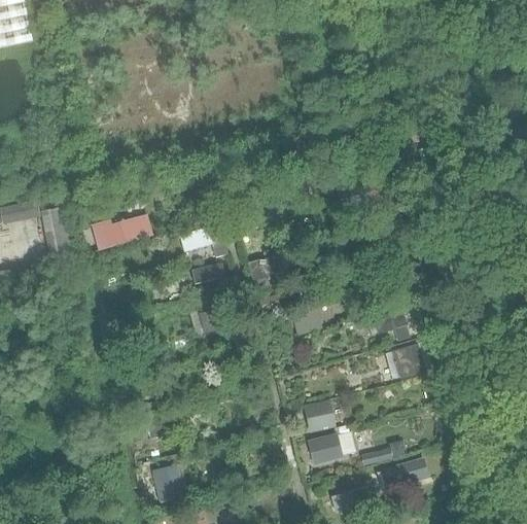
[(0,0),(0,45),(33,39),(25,0),(0,0)]
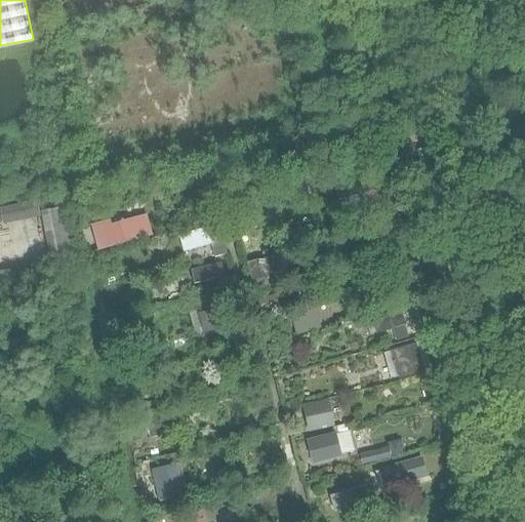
[(37,200),(1,208),(4,226),(41,217),(37,200)]
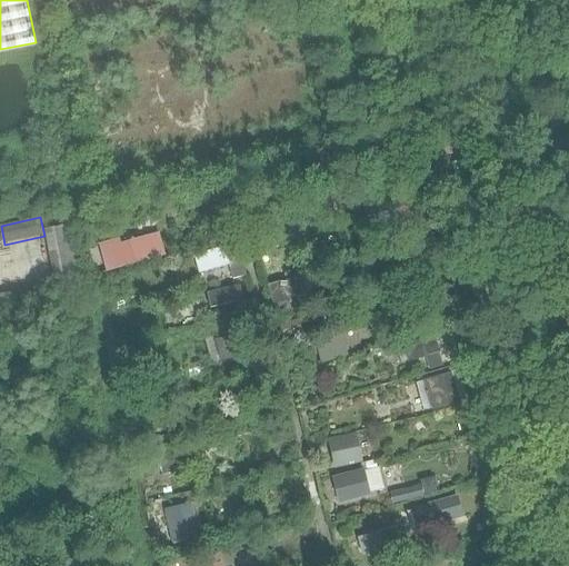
[(87,283),(75,224),(45,230),(57,288),(87,283)]
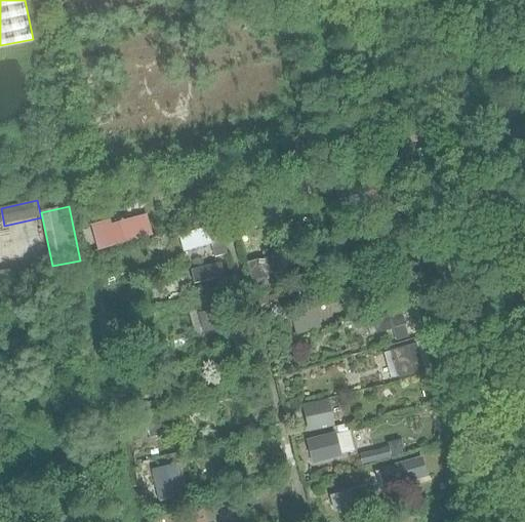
[(214,208),(201,211),(204,222),(217,217),(214,208)]
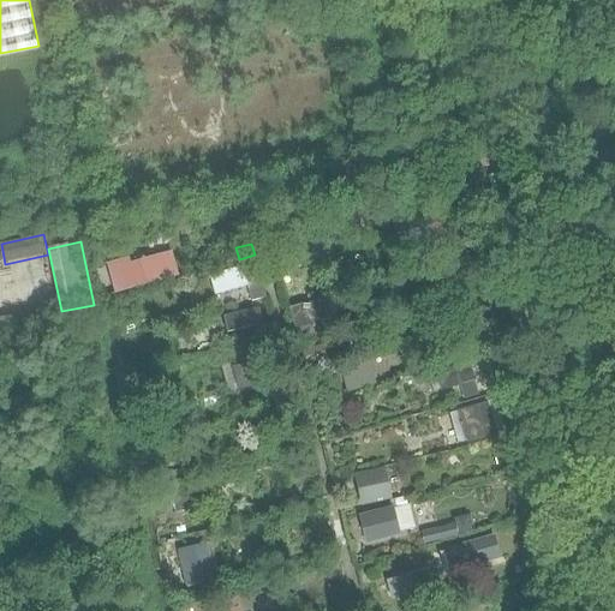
[(129,256),(106,262),(114,293),(166,279),(159,253),(130,261),(129,256)]
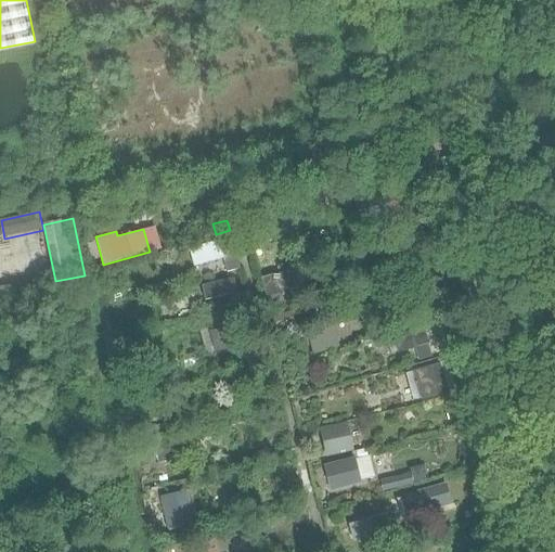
[(232,235),(189,247),(193,265),(236,253),(232,235)]
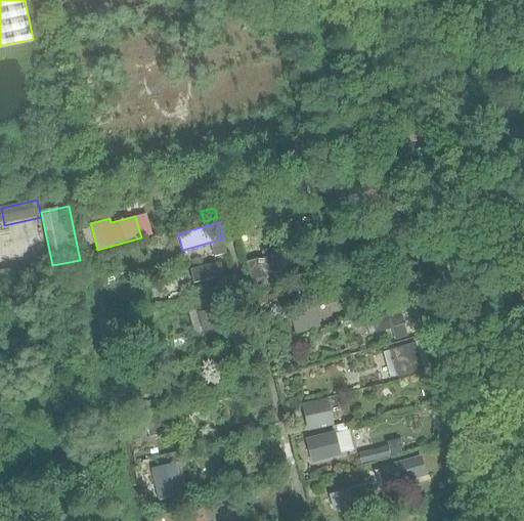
[(390,248),(388,239),(374,242),(375,243),(361,246),(363,253),(390,248)]
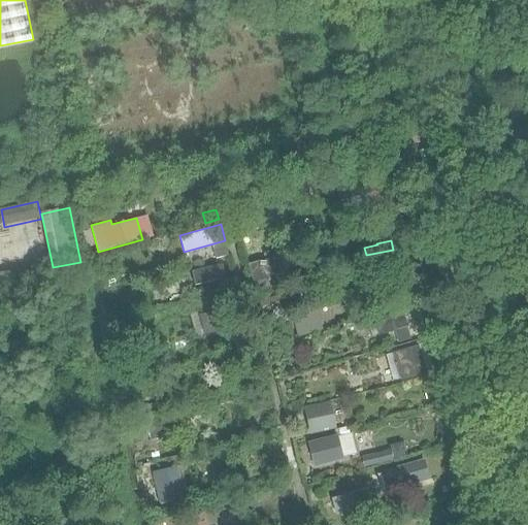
[(226,244),(213,248),(216,257),(229,254),(226,244)]
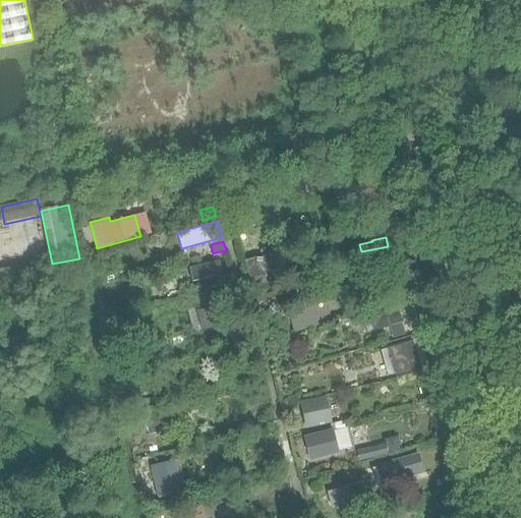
[(258,256),(245,260),(250,280),(279,272),(274,251),(258,256)]
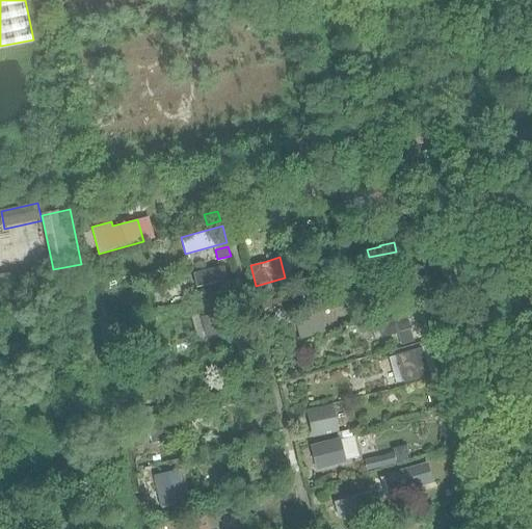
[(262,300),(260,301),(264,314),(283,309),(280,296),(262,300)]
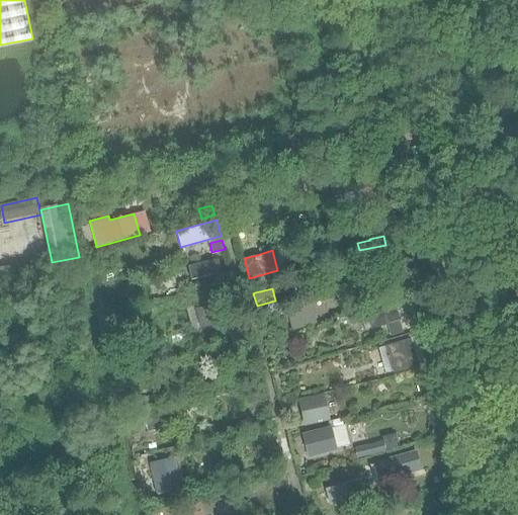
[(407,301),(366,312),(371,328),(372,328),(380,326),(379,325),(386,324),(390,335),(403,332),(400,320),(411,317),(407,301)]
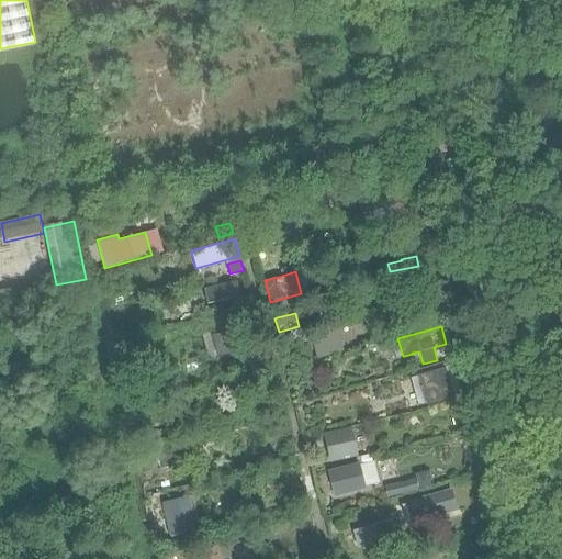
[(244,349),(239,328),(212,335),(216,356),(244,349)]
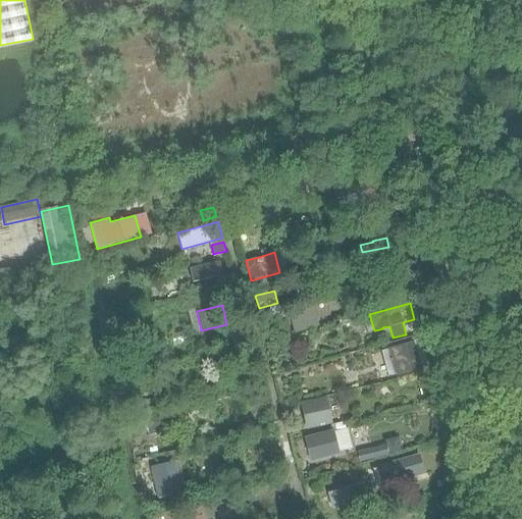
[(313,306),(290,313),(295,331),(319,324),(313,306)]
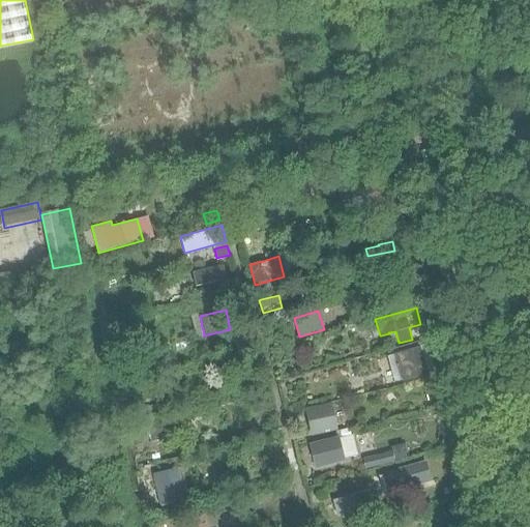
[(193,346),(190,334),(175,337),(177,349),(193,346)]
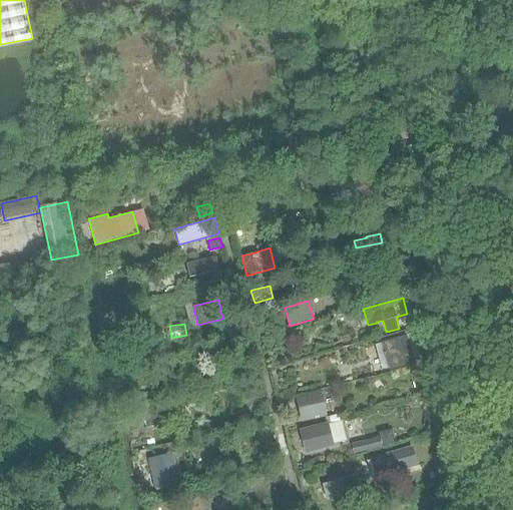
[(414,333),(383,341),(390,367),(391,366),(399,364),(421,358),(414,333)]
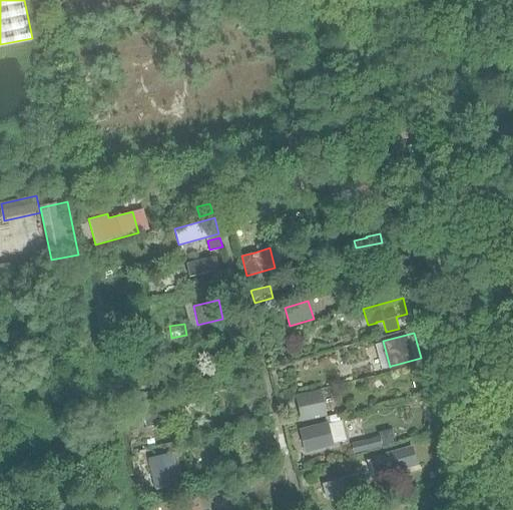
[(160,389),(137,394),(139,400),(161,395),(160,389)]
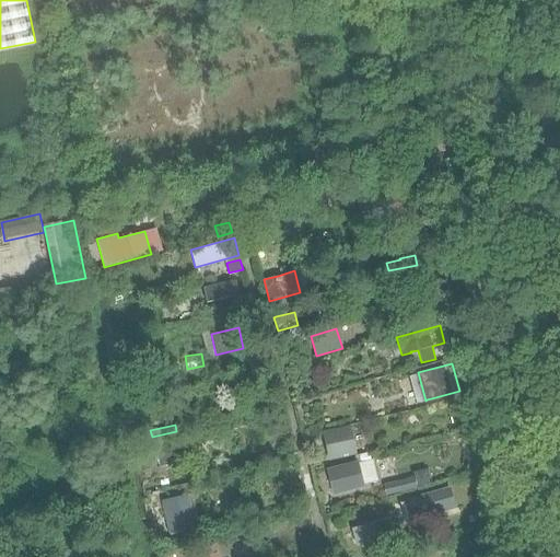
[(350,425),(322,430),(327,459),(356,453),(356,451),(354,447),(350,425)]
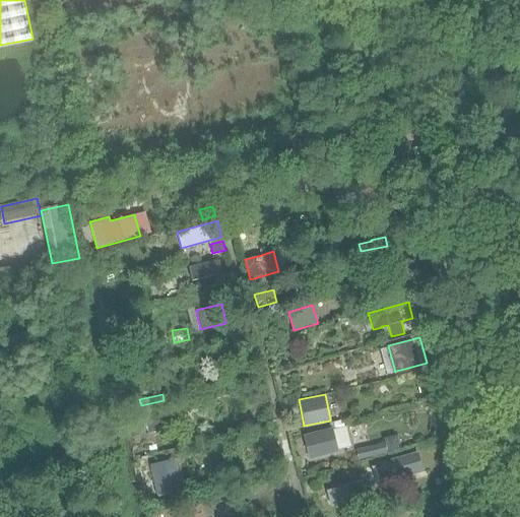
[(198,400),(188,402),(191,412),(200,410),(198,400)]
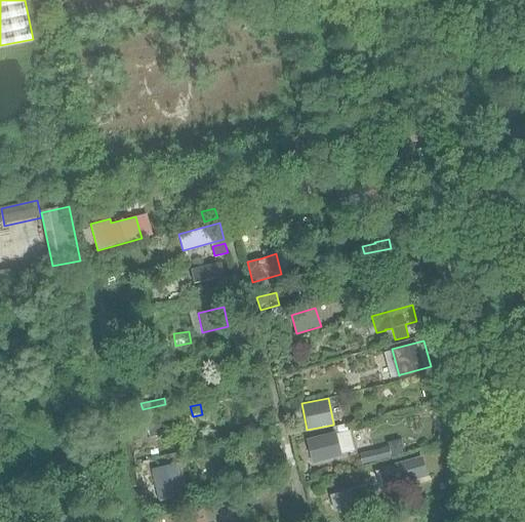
[(184,413),(152,420),(155,435),(187,427),(184,413)]
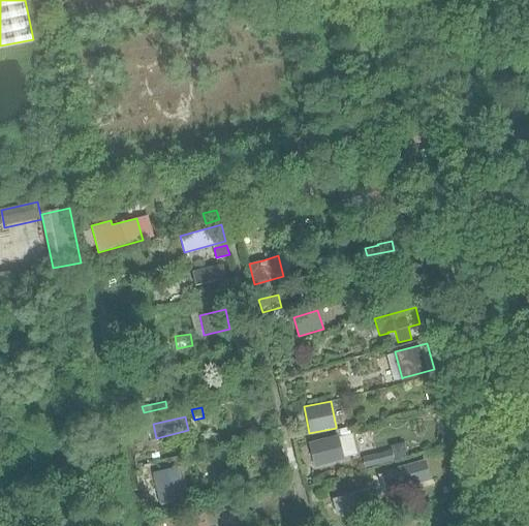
[(338,434),(309,441),(314,465),(343,459),(338,434)]
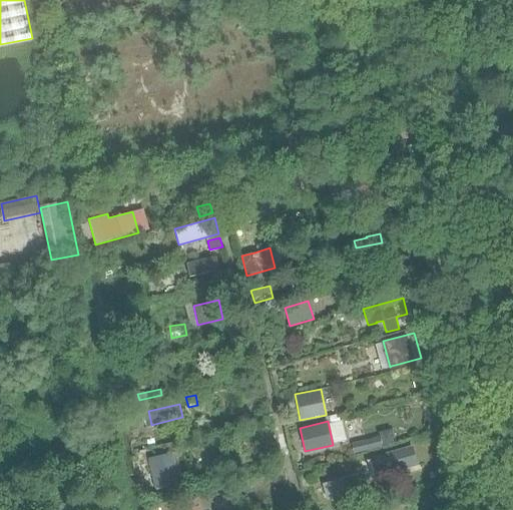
[(379,436),(351,443),(354,453),(382,446),(379,436)]
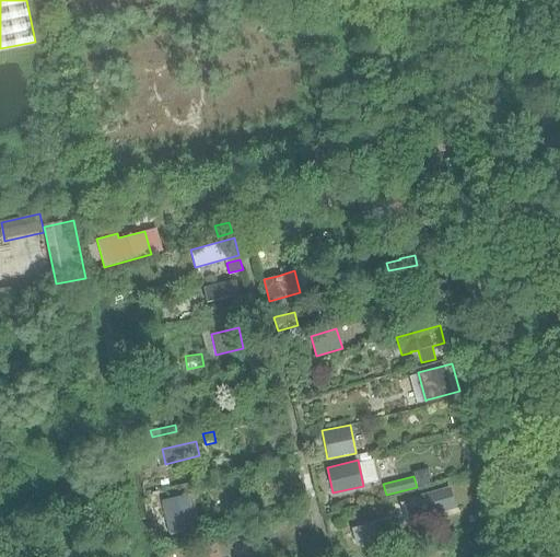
[(410,519),(455,507),(450,486),(405,499),(410,519)]
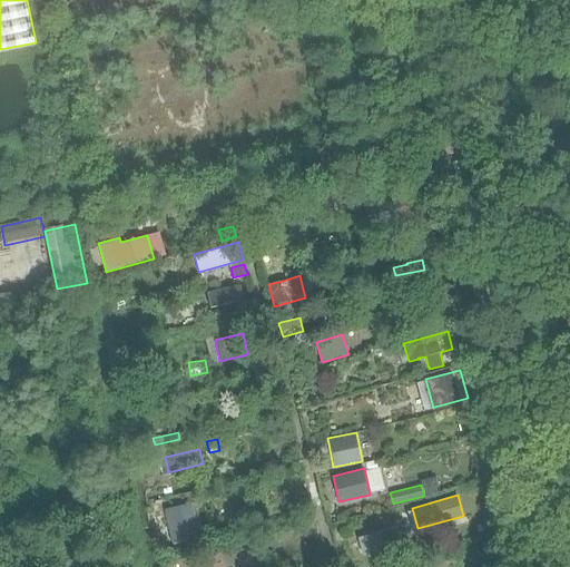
[(192,502),(165,508),(172,543),(198,537),(192,502)]
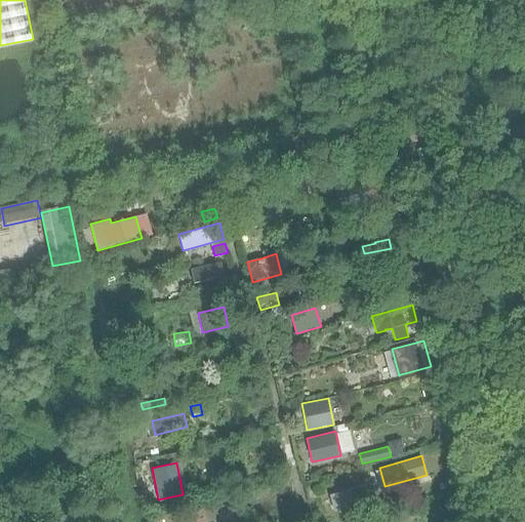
[(349,489),(329,494),(333,509),(353,504),(349,489)]
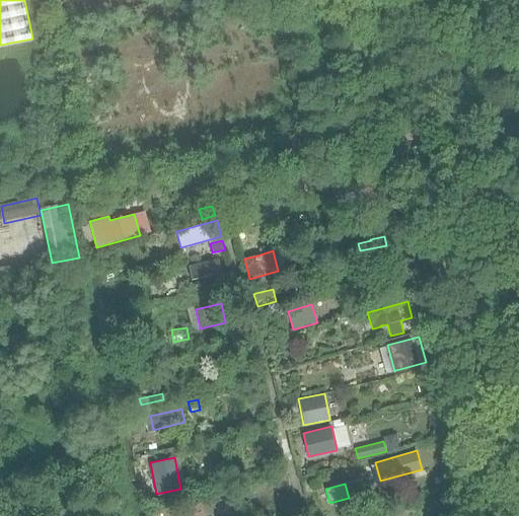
[(186,515),(201,515),(198,502),(183,506),(186,515)]
